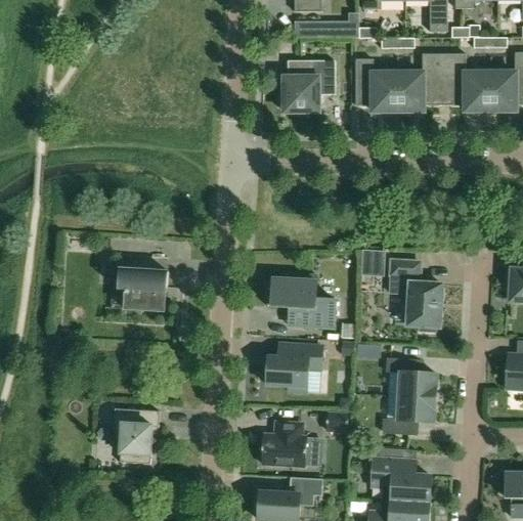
[(294,0),(294,10),(321,10),(321,0),(294,0)]
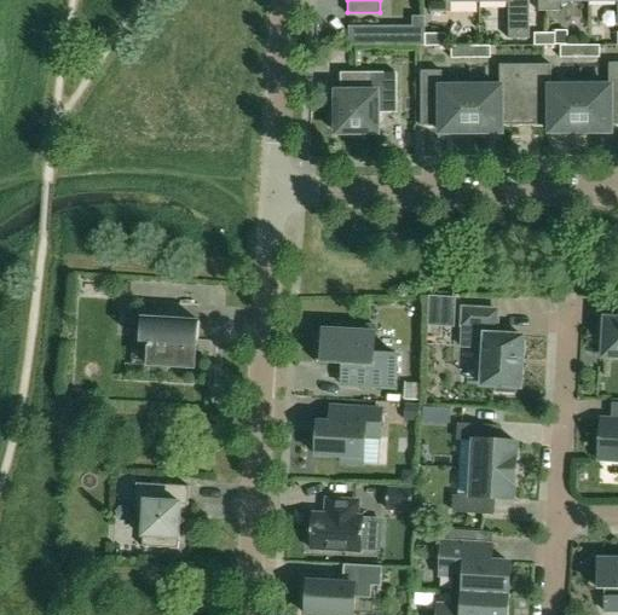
[(427,0),(428,10),(449,10),(449,0),(427,0)]
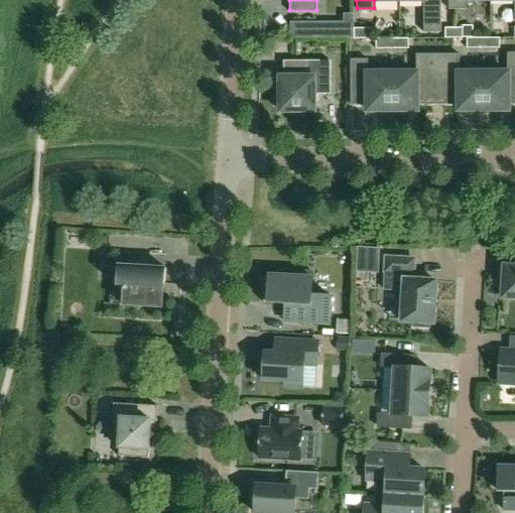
[(422,0),(422,30),(440,30),(439,0),(422,0)]
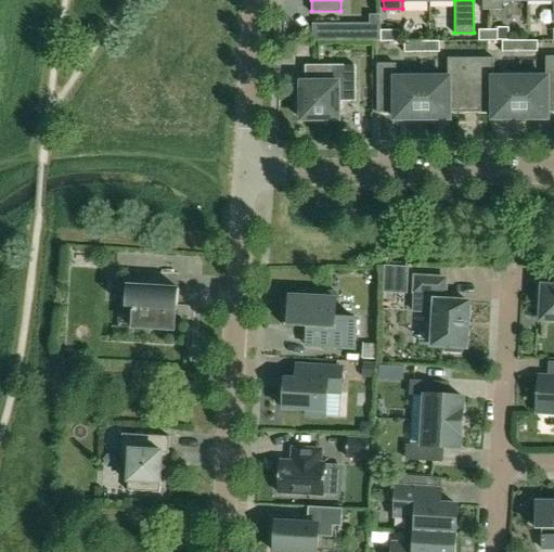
[(495,38),(507,38),(507,25),(495,25),(495,27),(495,38)]
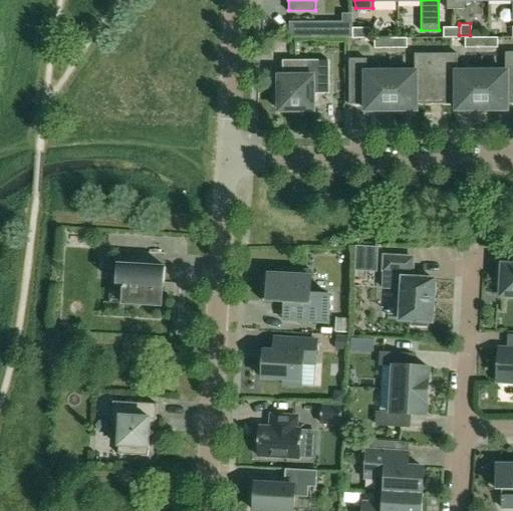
[(459,25),(443,25),(443,35),(459,35),(459,25)]
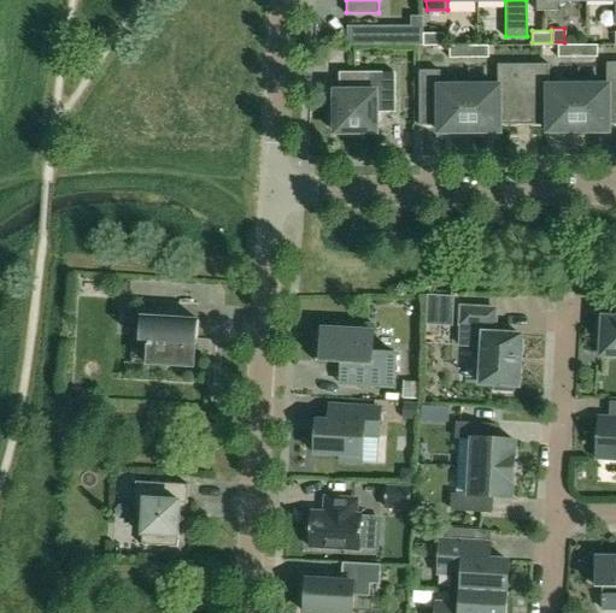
[(423,31),(422,43),(443,43),(443,31),(423,31)]
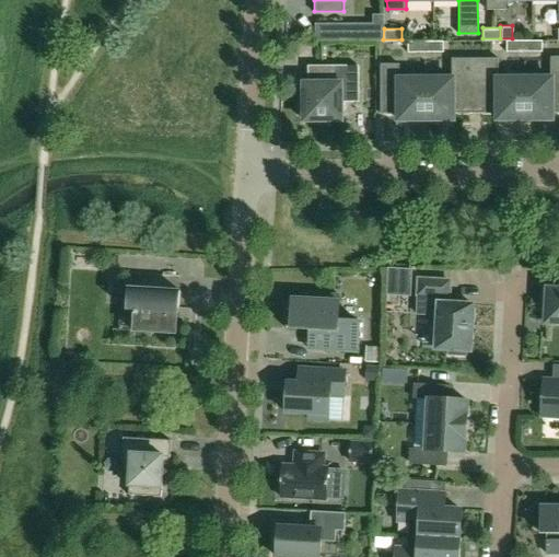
[(507,49),(524,49),(523,39),(507,38),(507,49)]
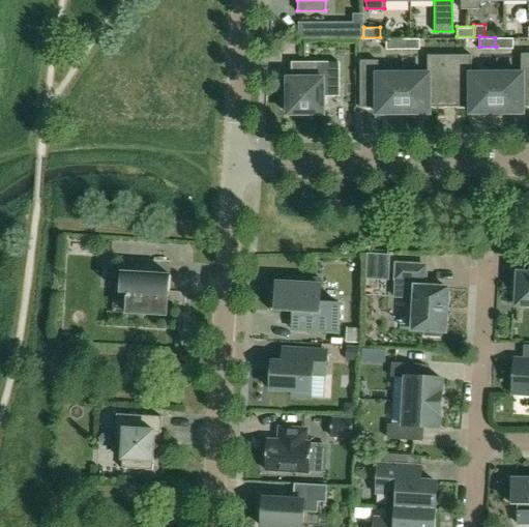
[(402,48),(402,37),(385,37),(385,48),(402,48)]
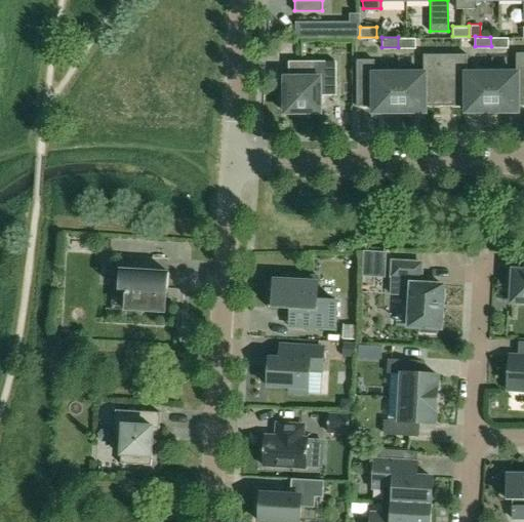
[(414,37),(398,37),(398,47),(414,47),(414,37)]
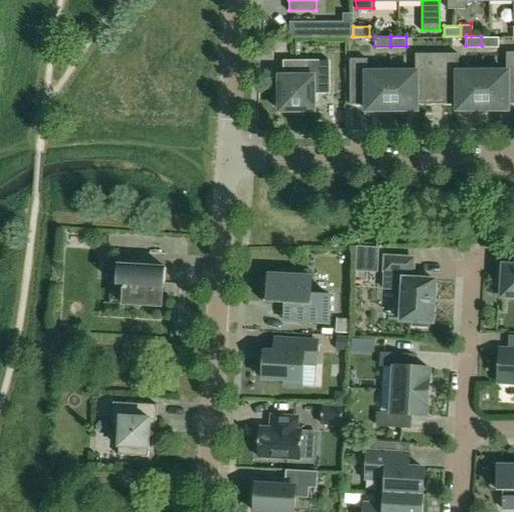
[(481,36),(482,45),(497,46),(497,36),(481,36)]
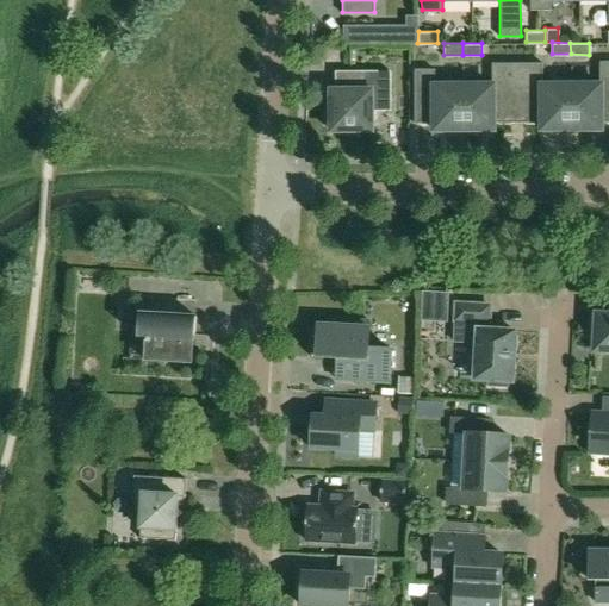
[(600,82),(571,82),(571,127),(601,127),(601,120),(608,120),(608,58),(598,60),(600,82)]
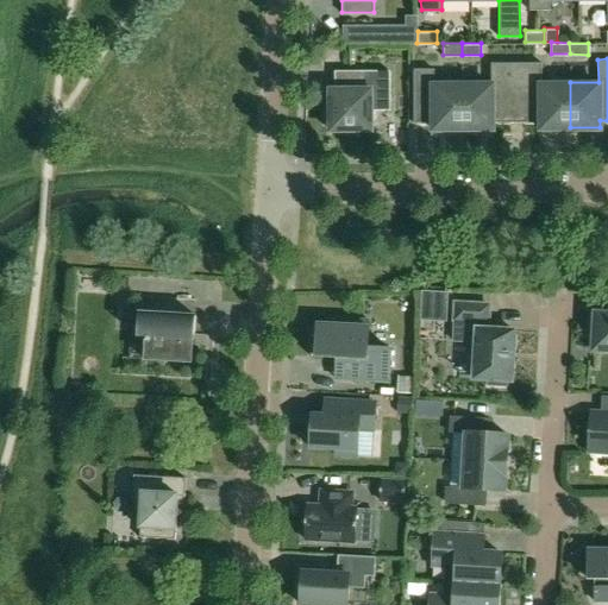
[(462,83),(462,128),(493,128),(493,121),(516,121),(515,61),(490,61),(490,83),(462,83)]
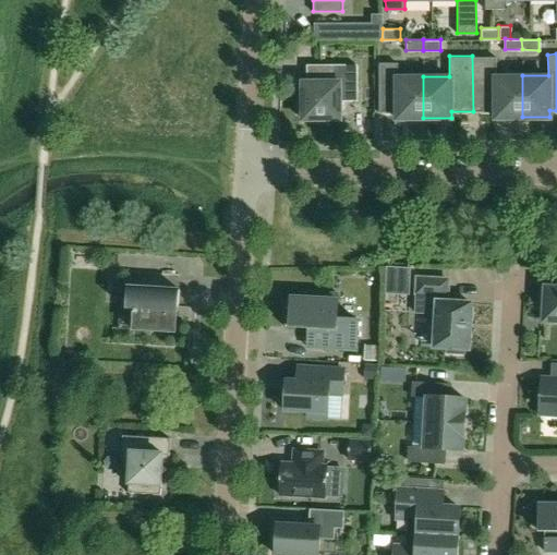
[(495,117),(522,117),(522,75),(496,75),(496,56),(472,56),(473,111),(495,110),(495,117)]
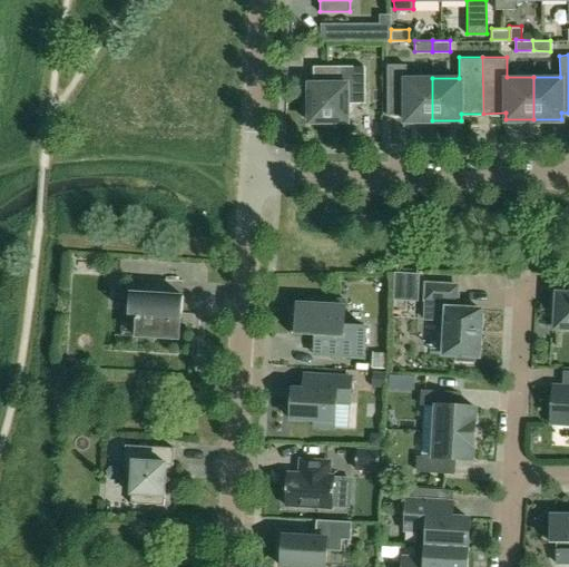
[(432,120),(432,78),(405,78),(405,62),(386,64),(386,114),(404,114),(404,120),(432,120)]
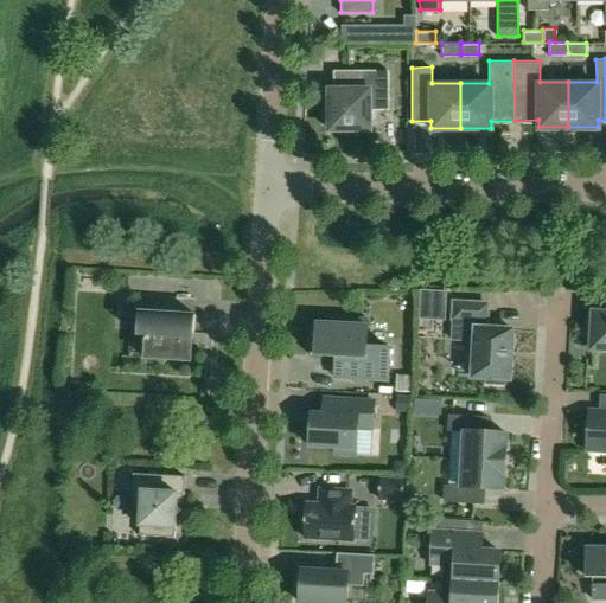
[(369,128),(369,108),(388,108),(388,69),(332,69),(332,88),(329,88),(329,128),(369,128)]
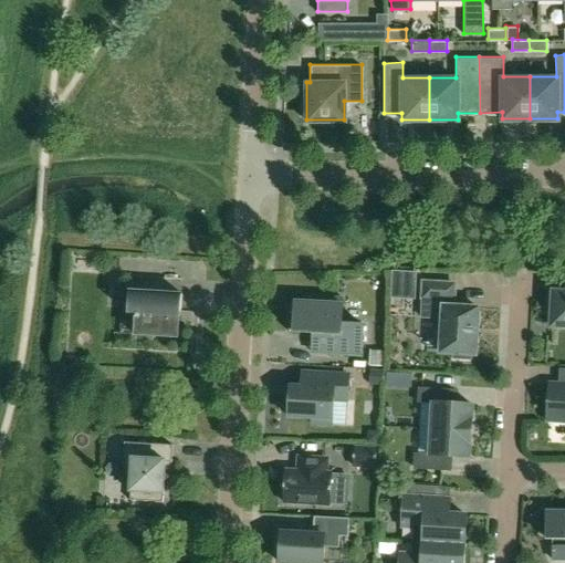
[(453,282),(422,280),(420,315),(441,316),(439,351),(452,352),(452,356),(470,357),(470,353),(474,353),(475,334),(477,334),(477,324),(478,305),(450,304),(450,298),(452,298),(453,282)]
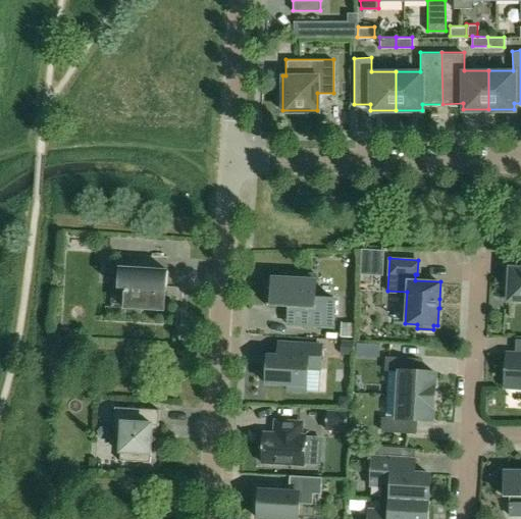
[(124,282),(123,307),(163,309),(164,284),(165,284),(166,268),(118,266),(117,281),(124,282)]
